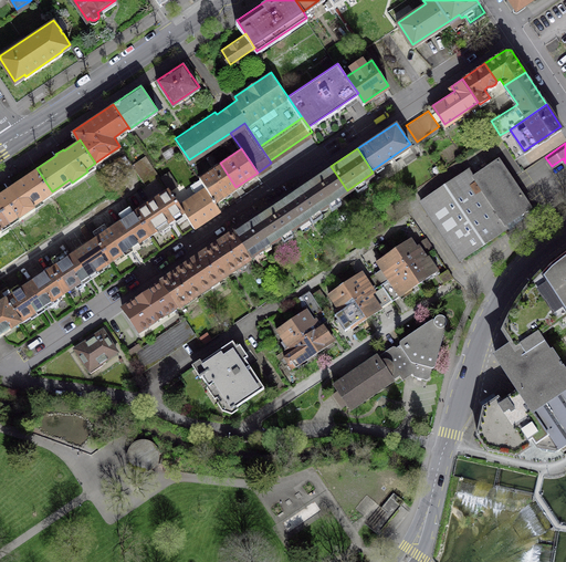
[(159,173),(145,153),(133,160),(147,181),(159,173)]
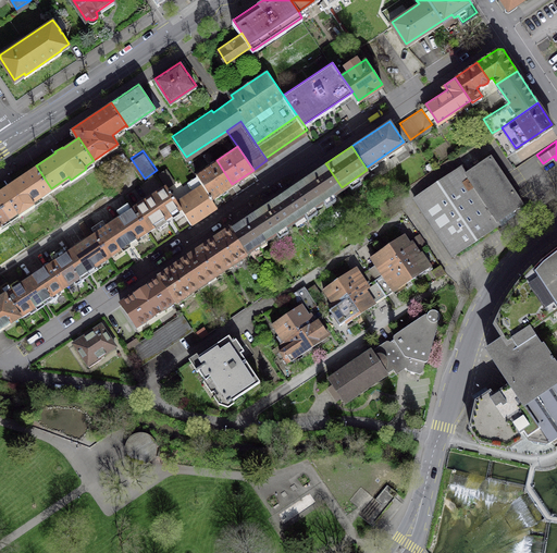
[(466,172),(460,164),(415,195),(453,252),(498,221),(496,218),(521,200),(491,155),(466,172)]
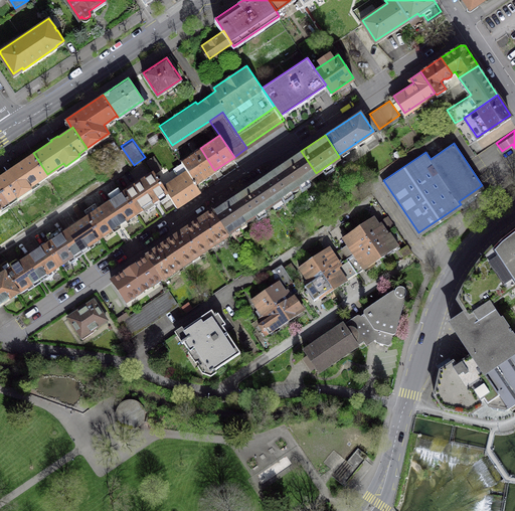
[(195,182),(214,170),(200,148),(181,160),(187,169),(195,182)]
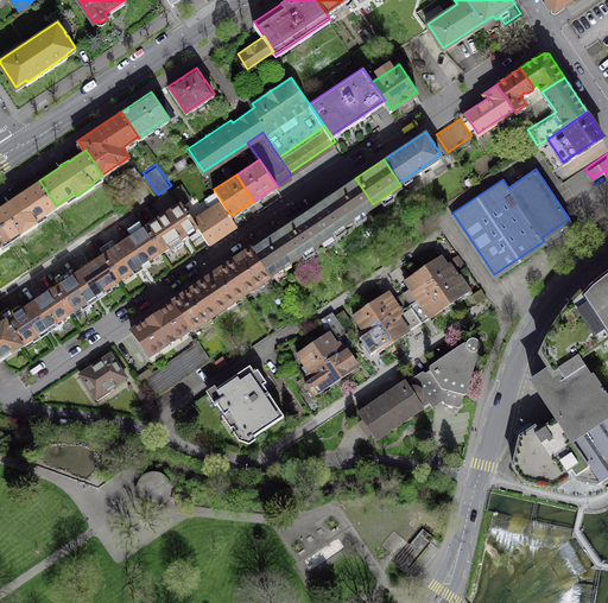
[(355,178),(328,196),(339,211),(336,213),(343,224),(373,204),(355,178)]
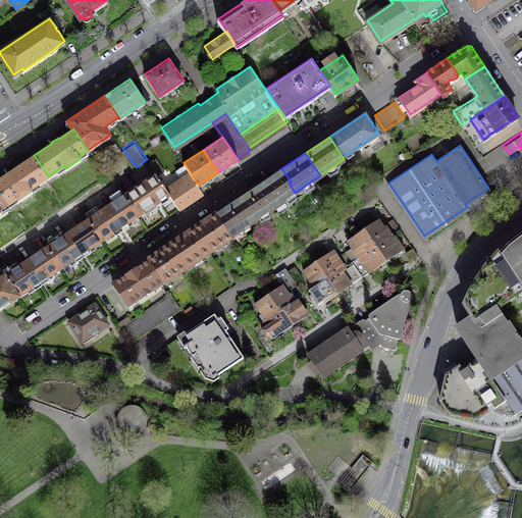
[(8,172),(0,177),(0,192),(7,203),(16,198),(17,200),(33,191),(31,188),(48,176),(34,155),(14,168),(13,166),(7,171),(8,172)]
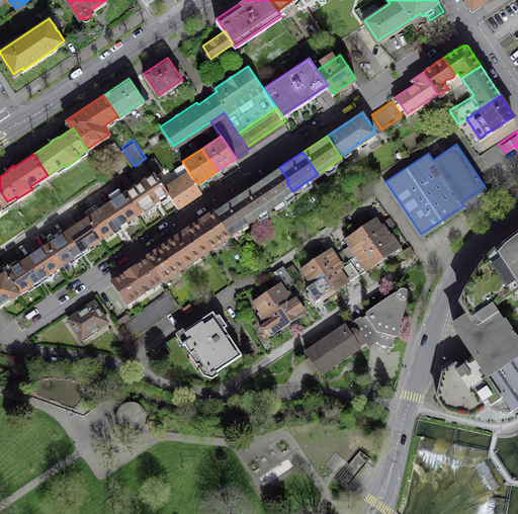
[(155,155),(148,159),(155,170),(162,166),(155,155)]
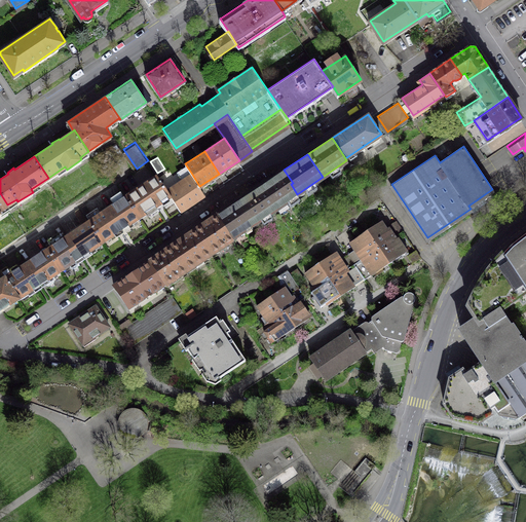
[(284,170),(263,184),(277,207),(297,194),(291,184),(293,183),(284,170)]
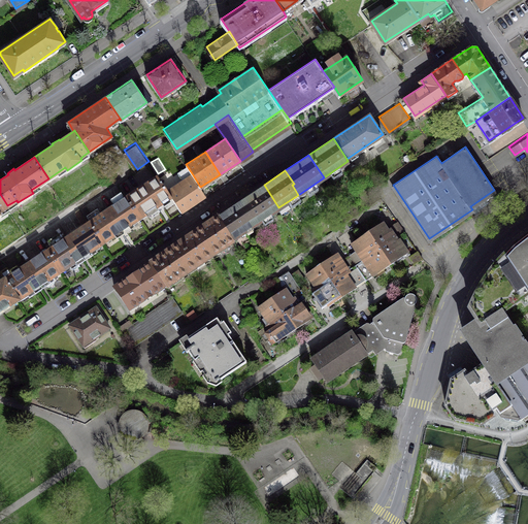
[(205,193),(200,187),(192,173),(188,175),(190,178),(178,186),(176,183),(172,185),(174,189),(169,192),(171,196),(180,209),(205,193)]
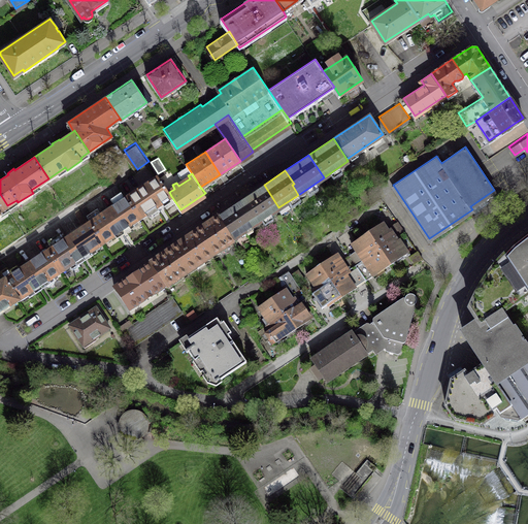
[(157,174),(126,195),(140,217),(171,196),(169,192),(157,174)]
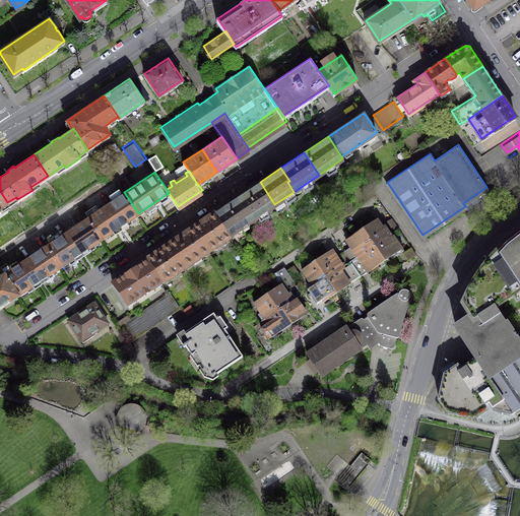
[(260,182),(237,197),(245,209),(243,211),(249,221),(274,204),(260,182)]
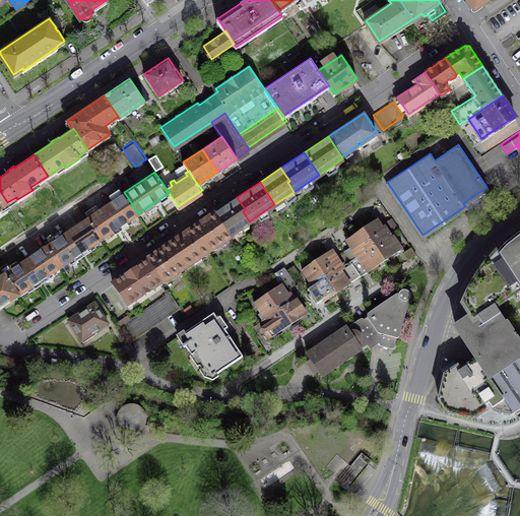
[(124,192),(106,204),(120,226),(138,213),(124,192)]
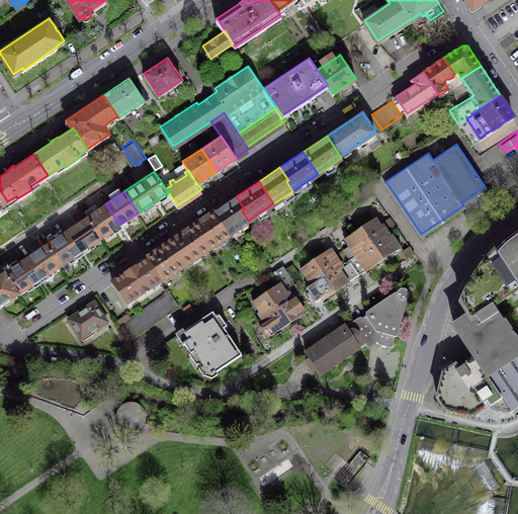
[(236,196),(214,210),(229,233),(248,221),(242,210),(244,208),(236,196)]
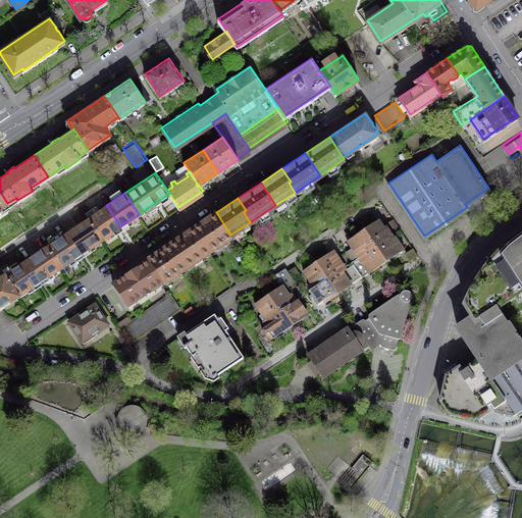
[(106,205),(88,217),(102,239),(120,226),(106,205)]
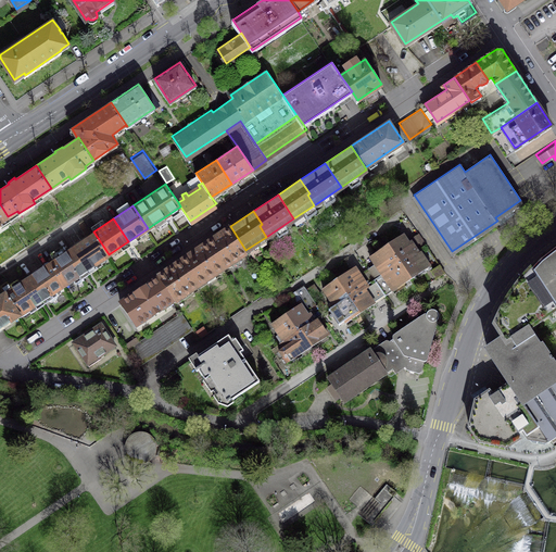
[(230,226),(207,241),(223,265),(245,250),(230,226)]
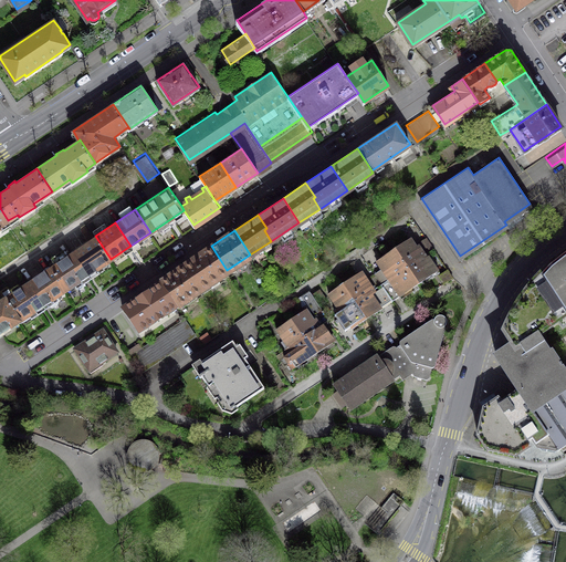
[(426,235),(419,239),(427,250),(433,246),(426,235)]
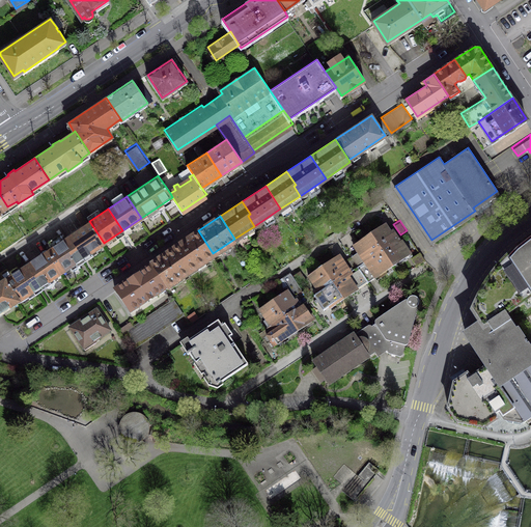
[(89,221),(68,236),(83,256),(104,243),(89,221)]
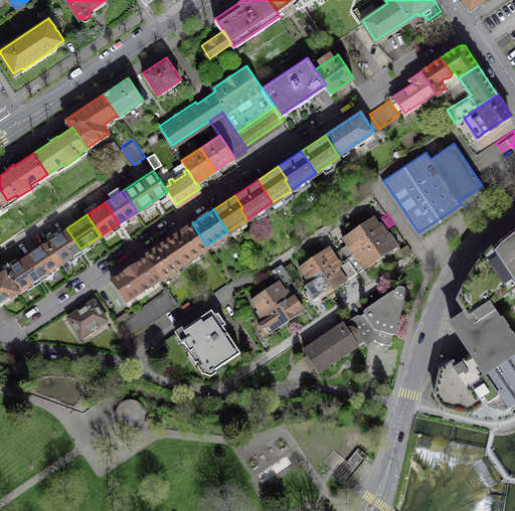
[(370,238),(386,228),(381,220),(378,221),(373,214),(360,223),(370,238)]
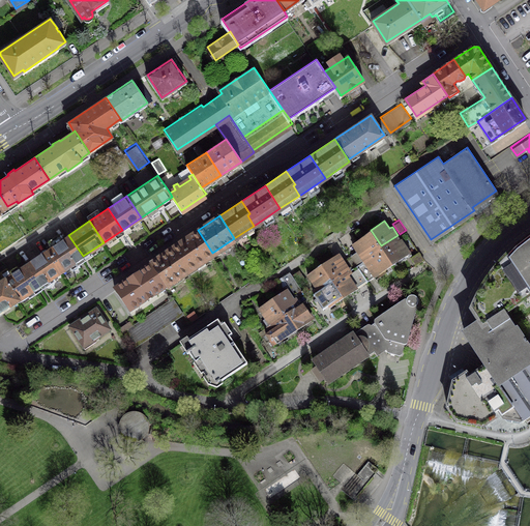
[(198,230),(172,247),(187,270),(197,264),(199,266),(206,262),(204,259),(212,253),(198,230)]
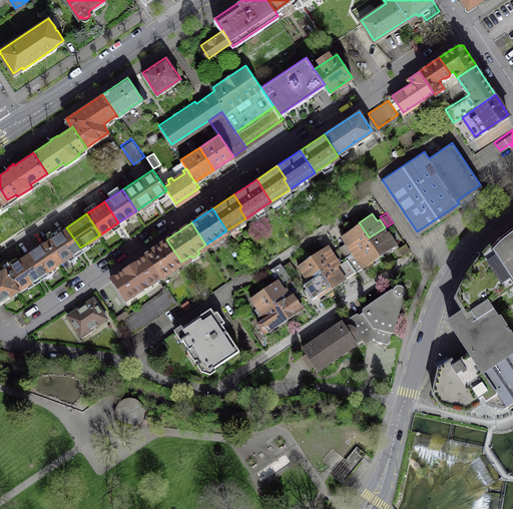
[(359,222),(341,234),(346,240),(340,245),(346,253),(353,248),(369,237),(359,222)]
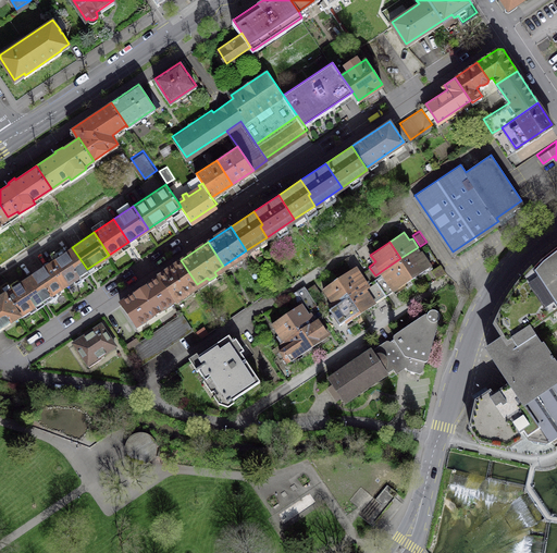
[(556,246),(549,253),(535,263),(523,277),(514,291),(504,306),(495,323),(504,335),(515,352),(530,343),(527,340),(536,334),(530,324),(556,306),(556,246)]
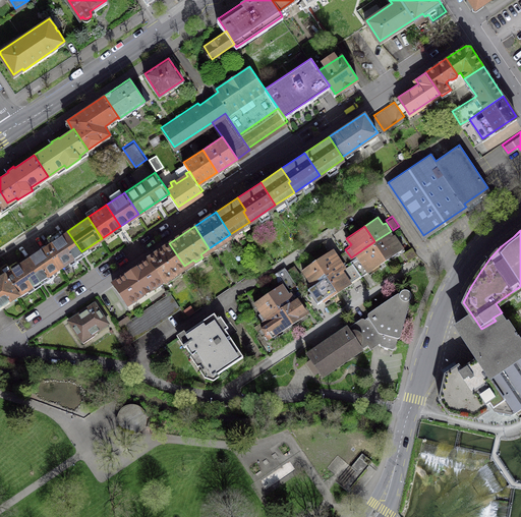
[(67,231),(47,244),(61,266),(69,260),(71,263),(72,262),(73,263),(78,260),(75,255),(81,251),(67,231)]
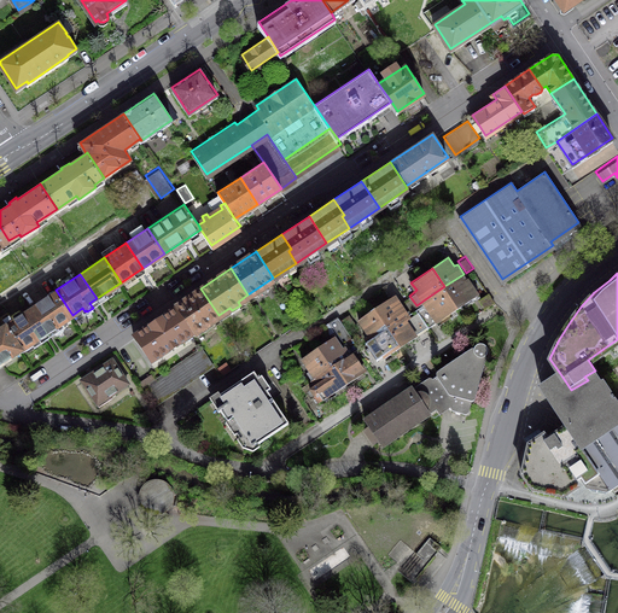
[(444,286),(458,305),(478,291),(477,289),(468,275),(466,276),(464,274),(444,286)]
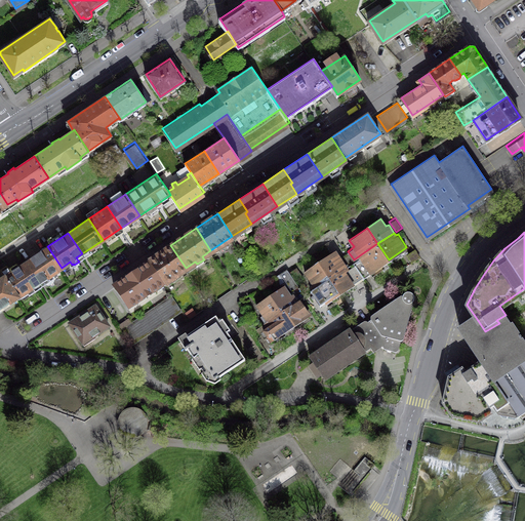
[(405,245),(406,247),(408,250),(415,246),(411,241),(405,245)]
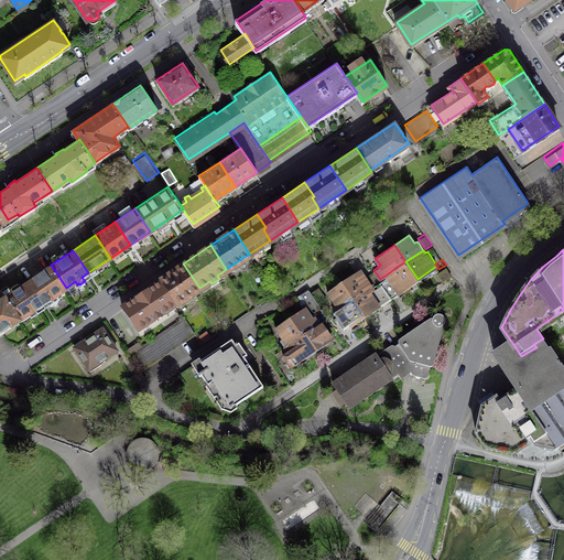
[(405,261),(388,273),(390,276),(388,277),(398,292),(418,279),(405,261)]
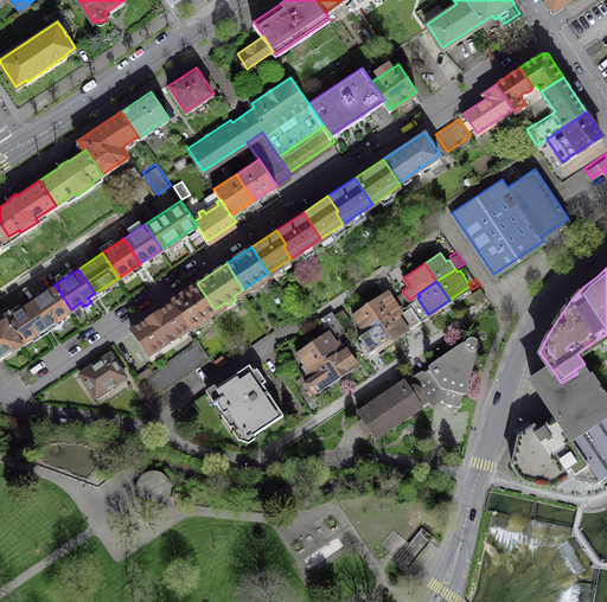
[(197,283),(173,300),(190,325),(191,326),(215,309),(197,283)]
